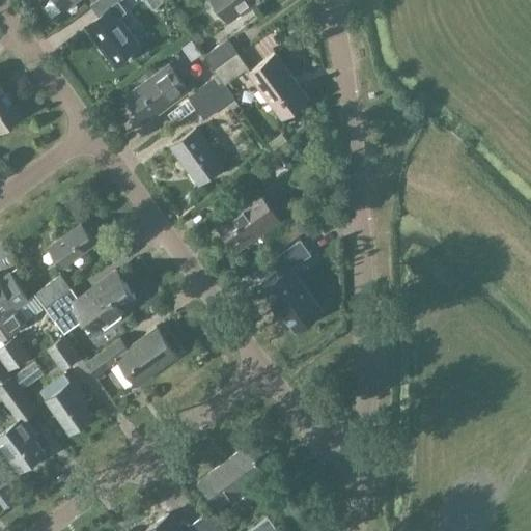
[(54,0),(60,8),(72,0),(54,0)]
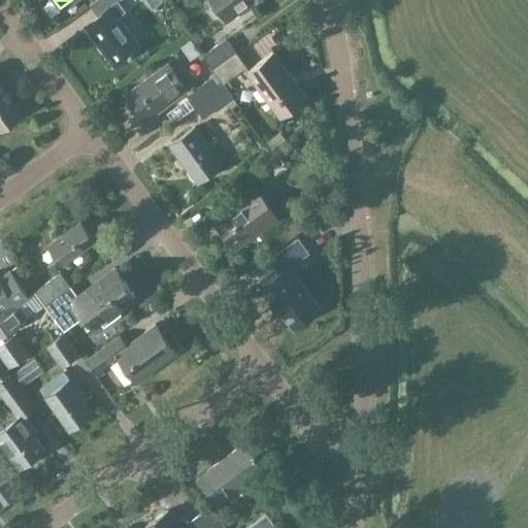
[(212,0),(226,19),(227,21),(256,0),(212,0)]
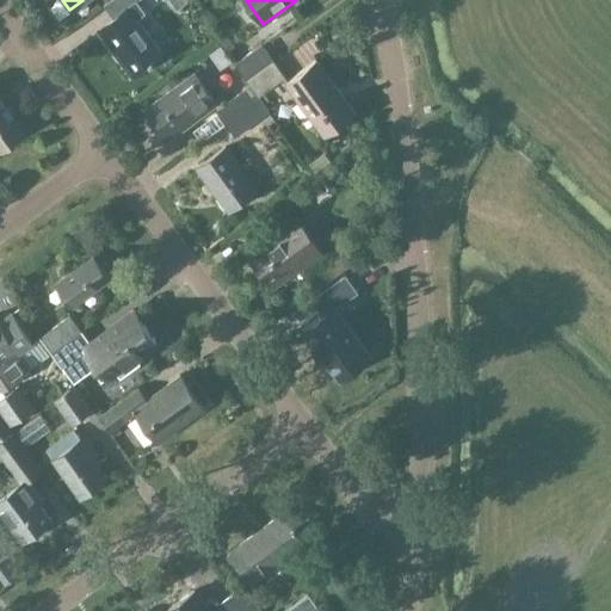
[(162,55),(137,20),(146,14),(136,1),(128,7),(129,8),(98,31),(131,78),(162,55)]
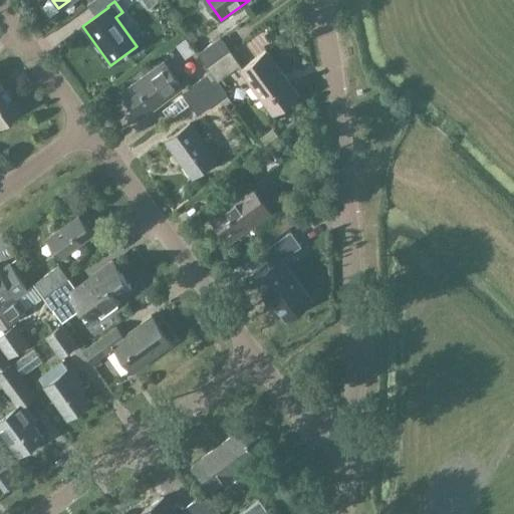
[(189,29),(183,34),(191,45),(197,40),(189,29)]
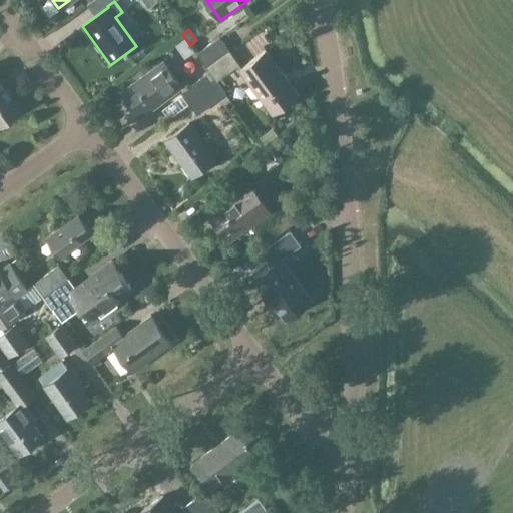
[(206,68),(228,51),(219,38),(196,54),(206,68)]
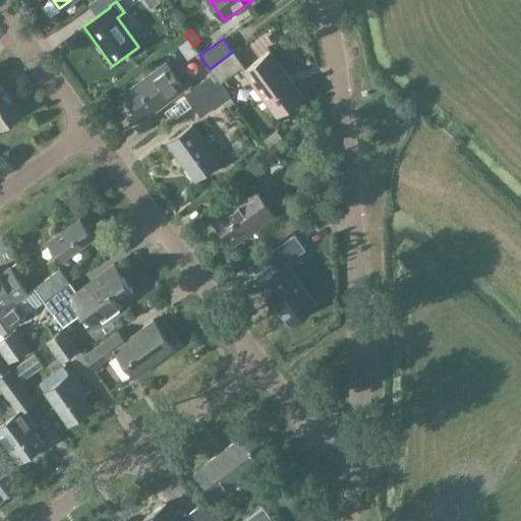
[(241,68),(243,71),(245,70),(232,52),(210,69),(213,73),(222,85),(223,88),(224,87),(221,83),(224,81),(228,87),(229,85),(225,79),(241,68)]
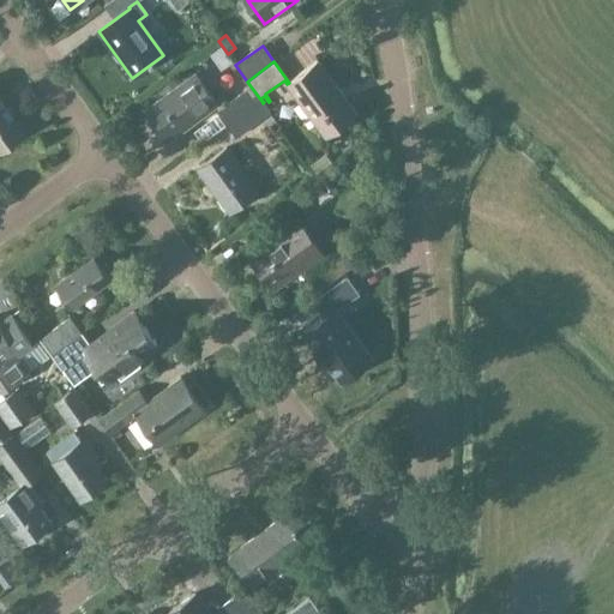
[(289,83),(287,84),(326,138),(357,115),(318,61),(289,83)]
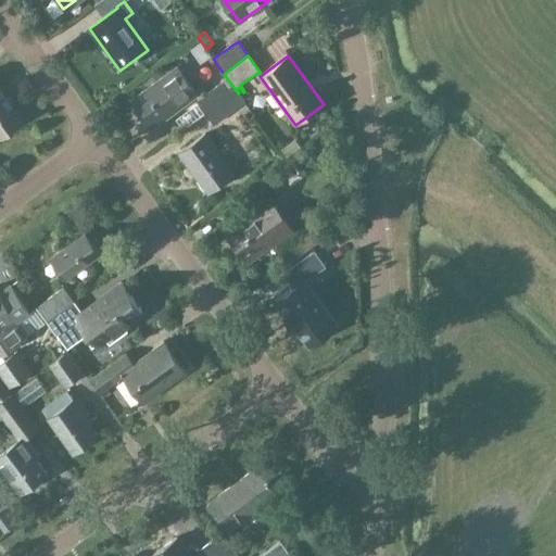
[(131,101),(151,128),(197,95),(177,68),(131,101)]
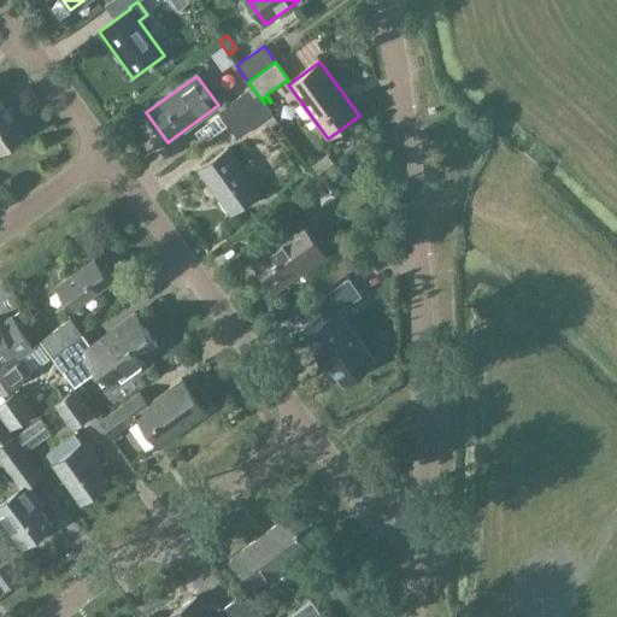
[(218,112),(229,127),(263,101),(252,87),(218,112)]
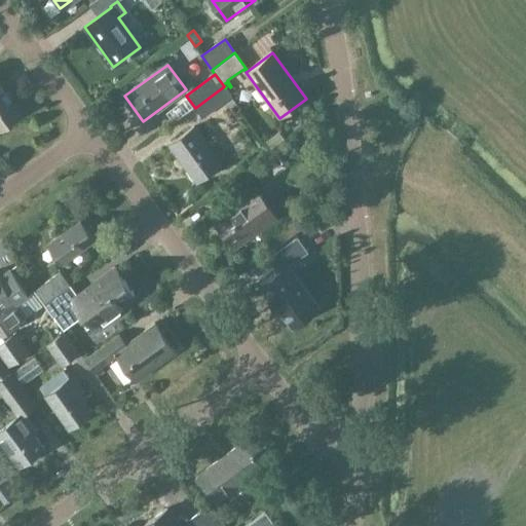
[(232,97),(226,87),(225,88),(224,86),(195,108),(202,118),(232,97)]
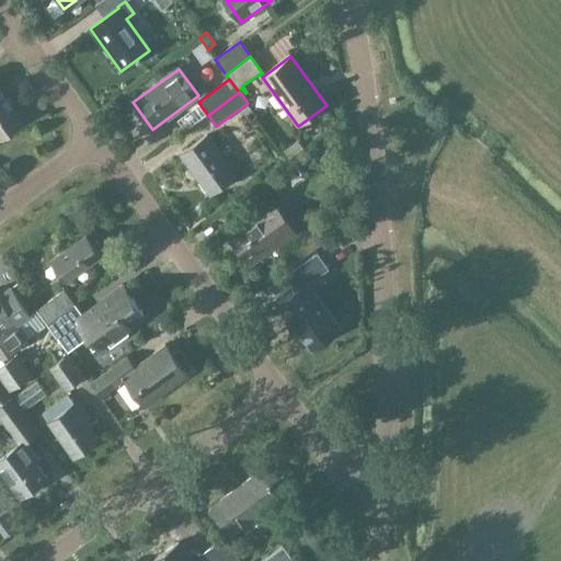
[(0,99),(0,133),(20,119),(3,96),(0,99)]
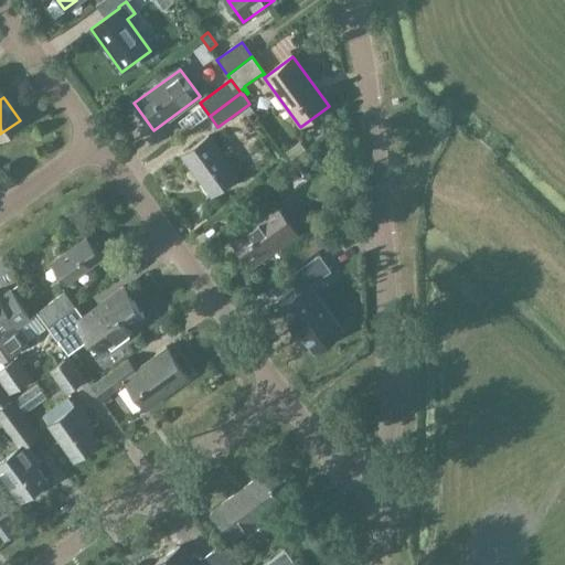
[(183,157),(212,196),(238,178),(210,137),(183,157)]
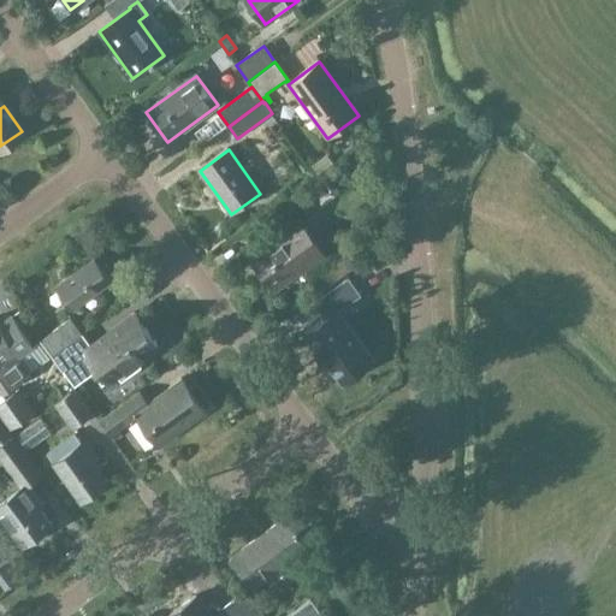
[(253,260),(276,291),(324,255),(301,224),(253,260)]
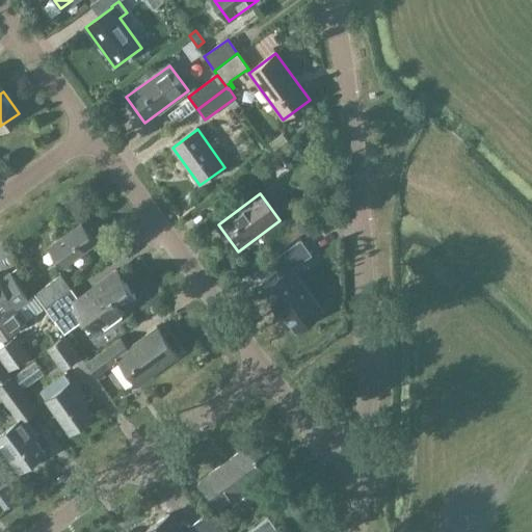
[(331,213),(319,222),(326,234),(340,225),(331,213)]
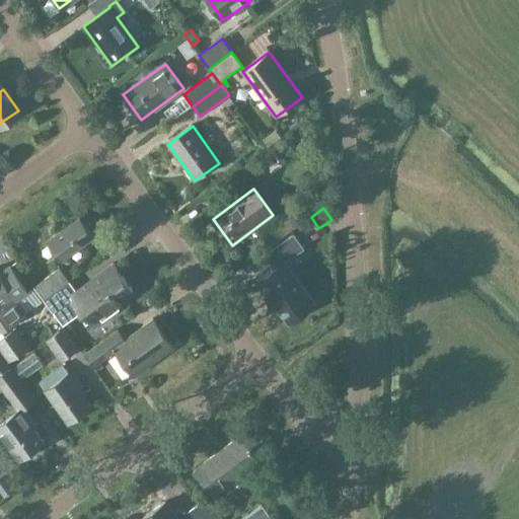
[(262,232),(272,245),(305,221),(304,219),(302,221),(294,209),(289,213),(288,213),(262,232)]
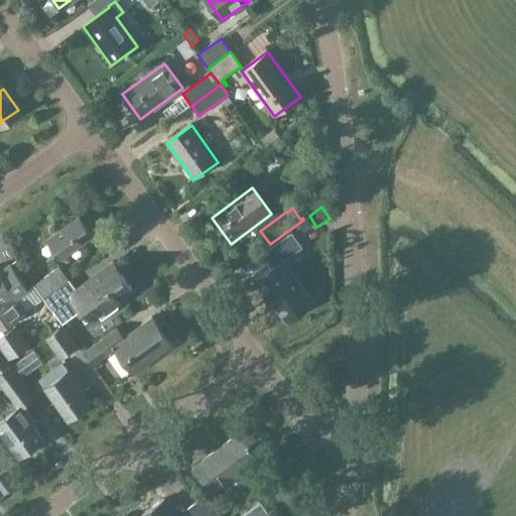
[(47,240),(61,259),(92,237),(78,218),(47,240)]
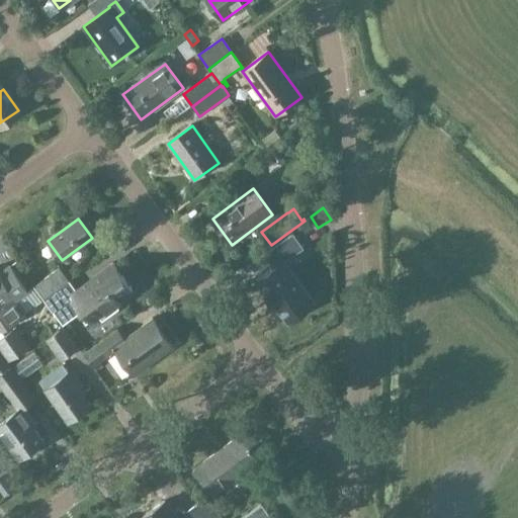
[(272,268),(256,280),(269,296),(265,298),(266,299),(269,297),(274,305),(271,307),(272,308),(275,306),(287,323),(314,304),(283,262),(303,248),(292,234),(263,255),(272,268)]
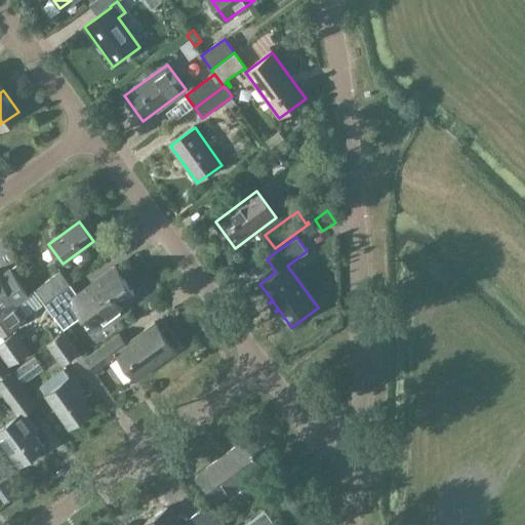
[(0,335),(1,336),(27,318),(16,305),(29,296),(9,269),(0,275),(0,335)]
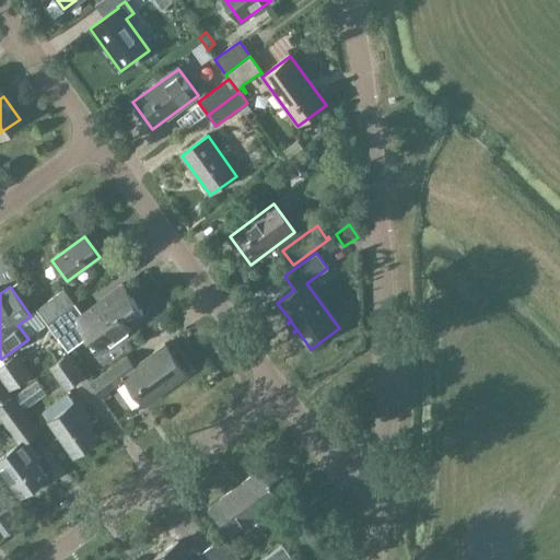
[(83,316),(79,318),(82,323),(98,346),(106,340),(109,346),(127,333),(124,328),(142,314),(124,287),(83,316)]
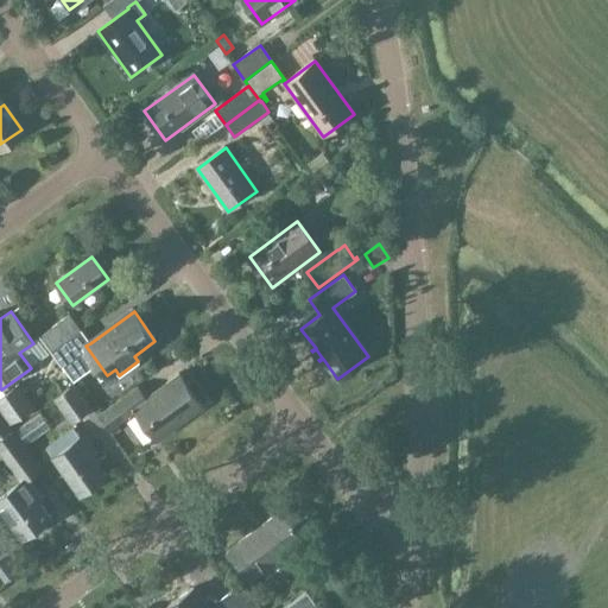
[(37,337),(49,354),(80,333),(67,316),(37,337)]
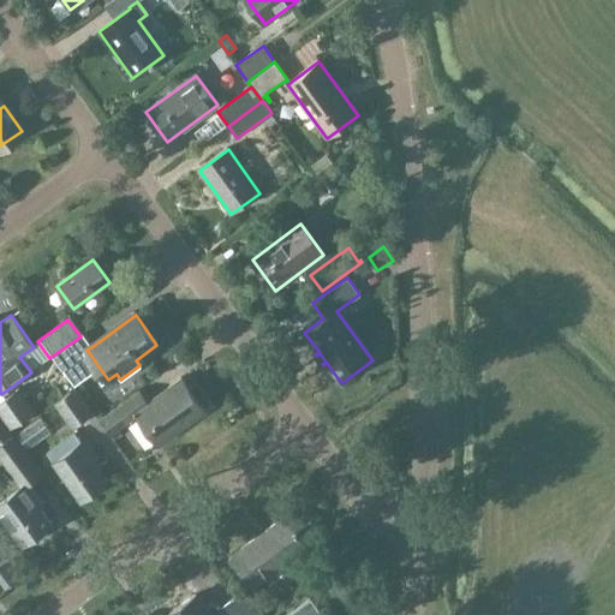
[(83,334),(52,357),(64,374),(90,354),(87,350),(91,347),(83,334)]
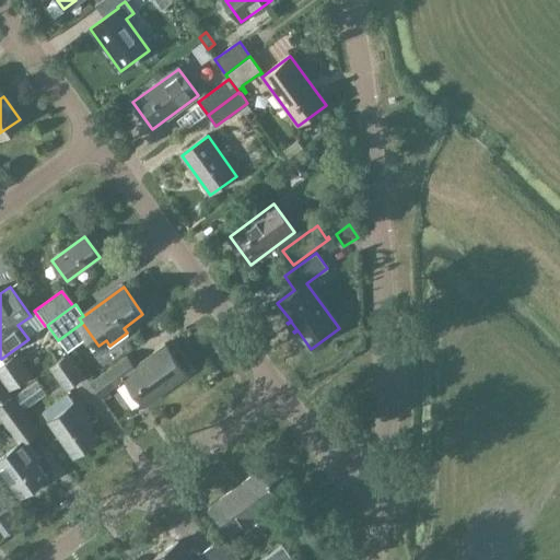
[(128,358),(105,374),(104,373),(90,383),(104,403),(111,397),(107,393),(114,387),(126,378),(146,406),(187,375),(165,345),(135,366),(128,358)]
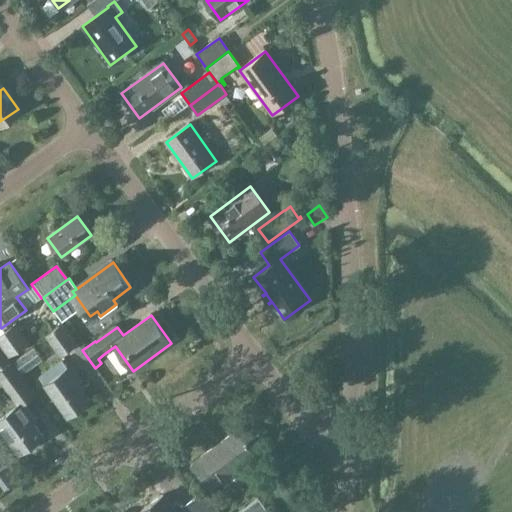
[(43,337),(59,356),(77,342),(62,322),(43,337)]
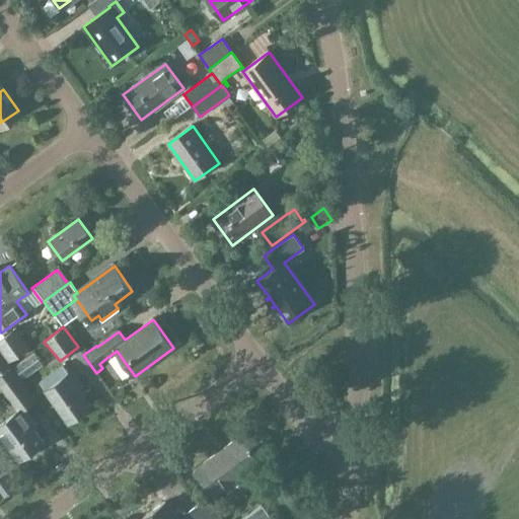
[(0,339),(0,348),(9,361),(29,347),(16,327),(0,339)]
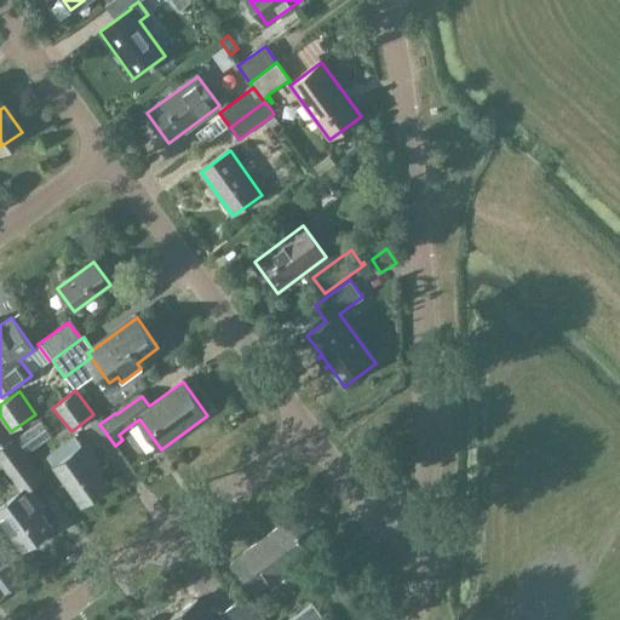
[(0,420),(0,446),(12,437),(0,420)]
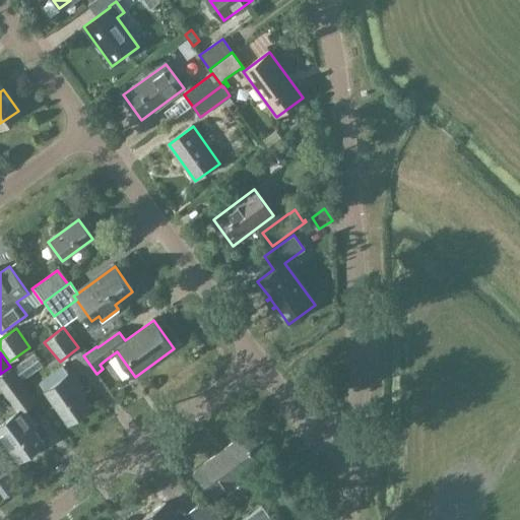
[(0,435),(19,461),(43,443),(34,431),(37,428),(23,409),(36,401),(11,368),(0,376),(0,388),(16,411),(0,423),(0,435)]
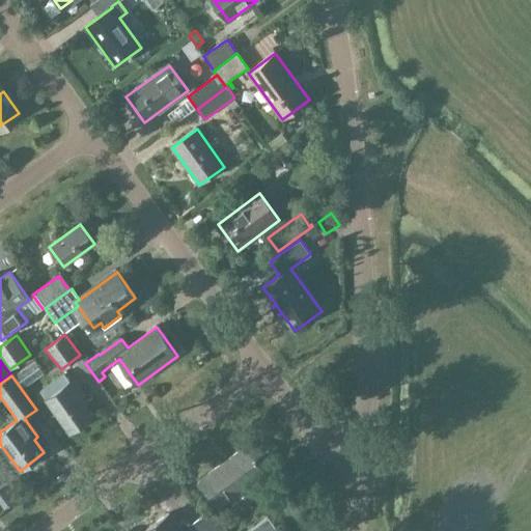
[(46,401),(70,435),(92,418),(79,398),(82,395),(73,383),(71,384),(64,375),(42,392),(47,400),(46,401)]
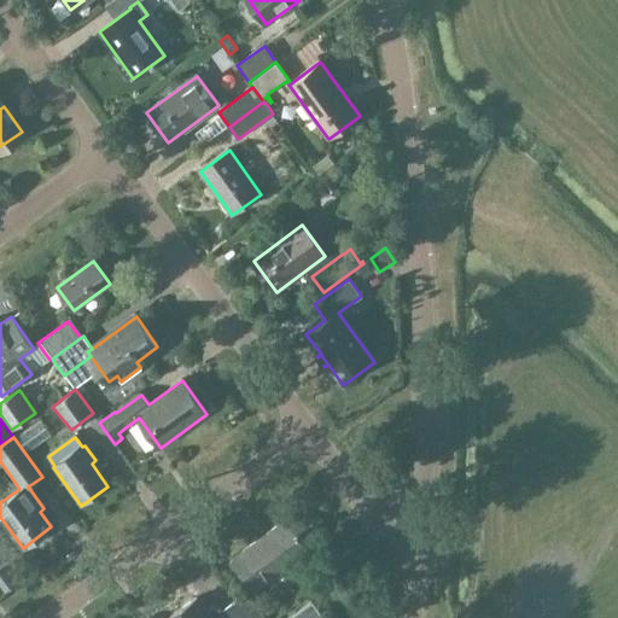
[(234,560),(256,590),(310,551),(289,520),(234,560)]
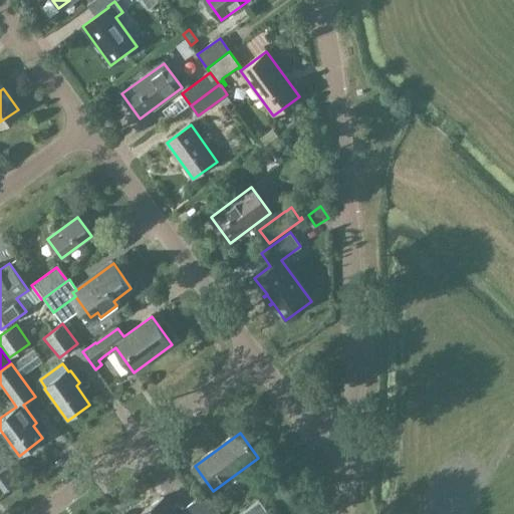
[(221,513),(205,493),(195,500),(204,513),(221,513)]
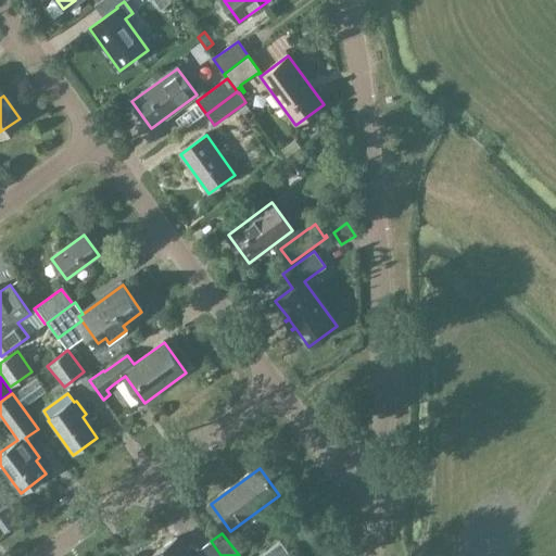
[(202,555),(198,551),(199,550),(197,548),(189,547),(186,550),(177,539),(152,555),(202,555)]
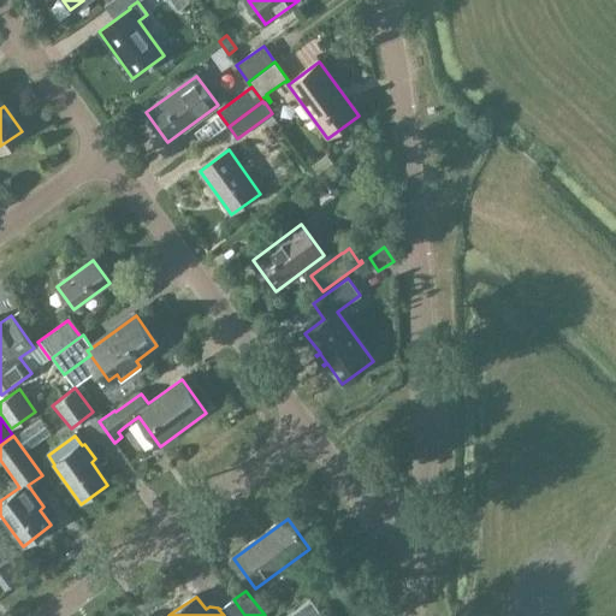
[(244,615),(234,599),(220,609),(219,610),(224,615),(244,615)]
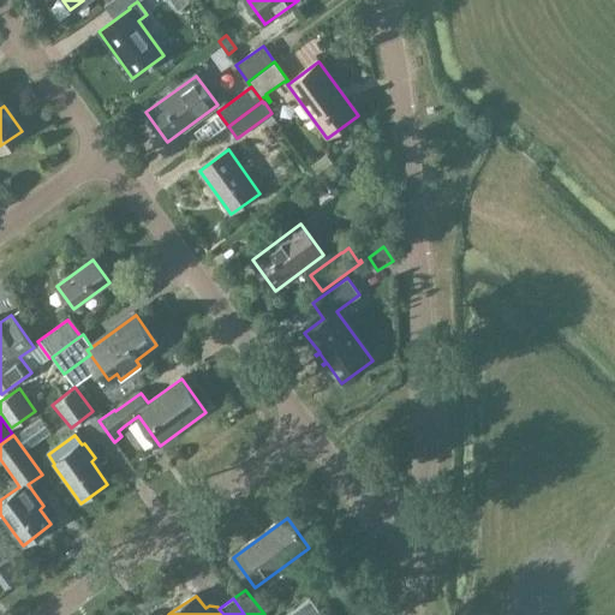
[(311,598),(287,614),(322,614),(323,614),(311,598)]
